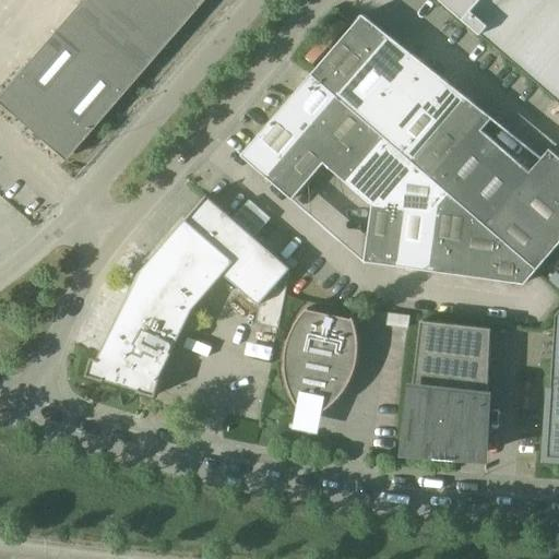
[(80,0),(18,72),(20,74),(0,96),(0,100),(21,119),(27,114),(63,156),(90,135),(87,133),(202,0),(80,0)]
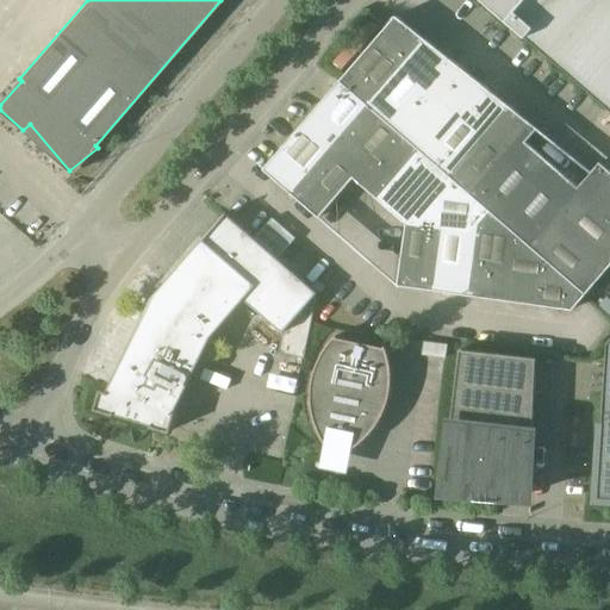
[(609,0),(484,0),(609,109),(609,0)]
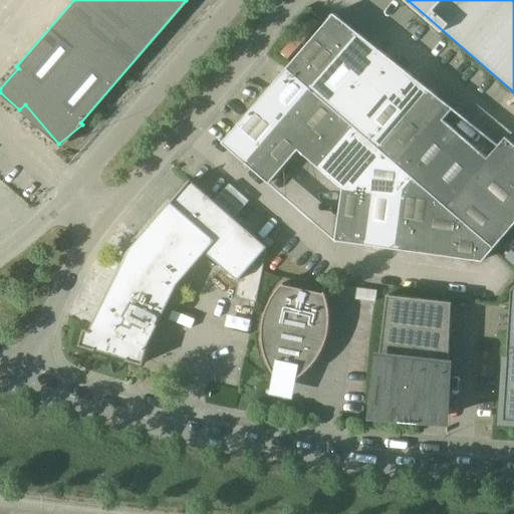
[(334,13),(287,68),(310,88),(358,32),(334,13)]
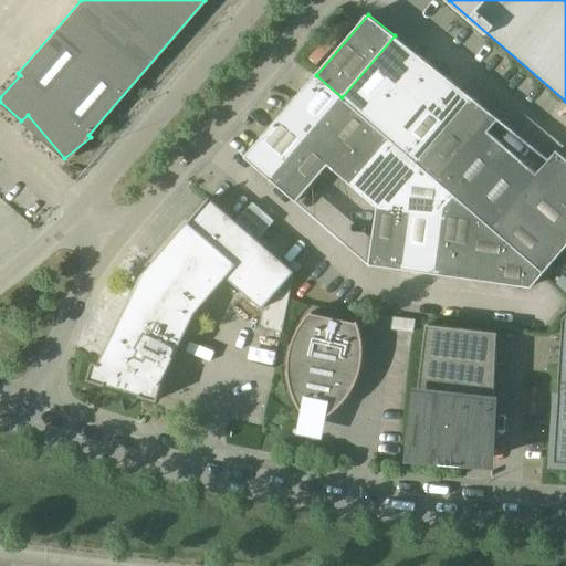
[(342,97),(367,119),(421,56),(395,35),(342,97)]
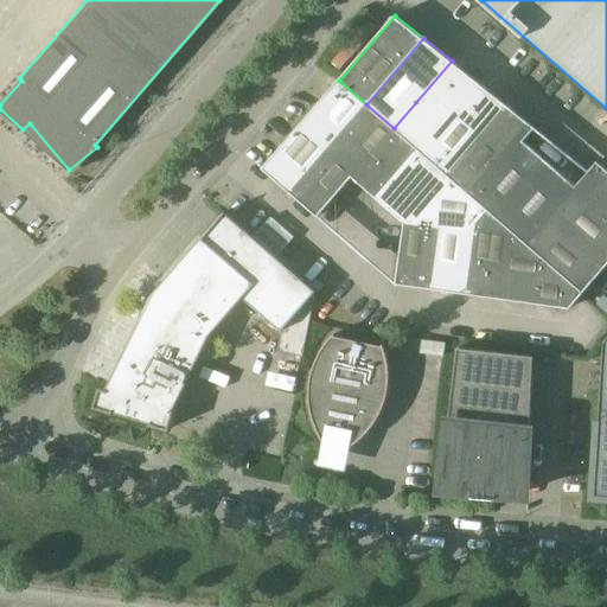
[(394,128),(421,151),(479,83),(452,61),(394,128)]
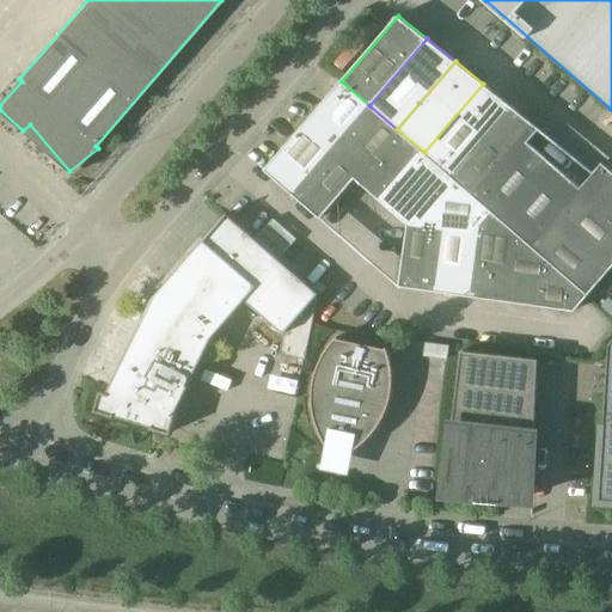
[(369,105),(342,81),(318,109),(346,133),(369,105)]
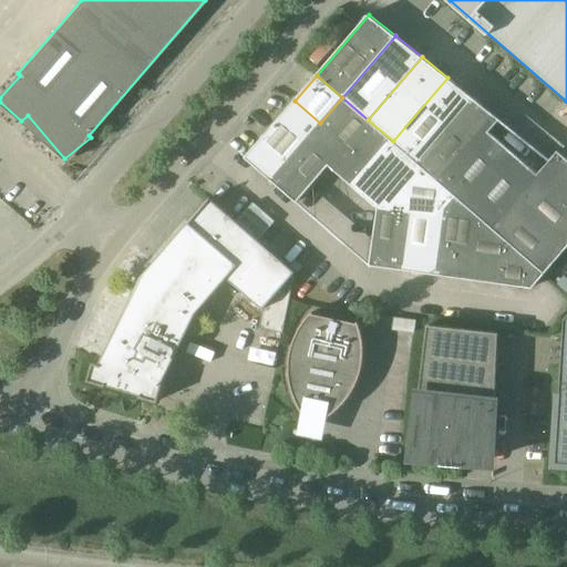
[(393,141),(418,163),(474,98),(447,78),(393,141)]
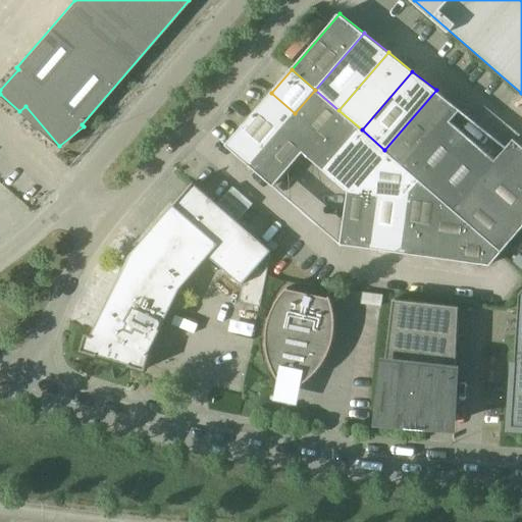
[(303,152),(325,171),(362,129),(338,110),(315,90),(295,113),(319,134),(303,152)]
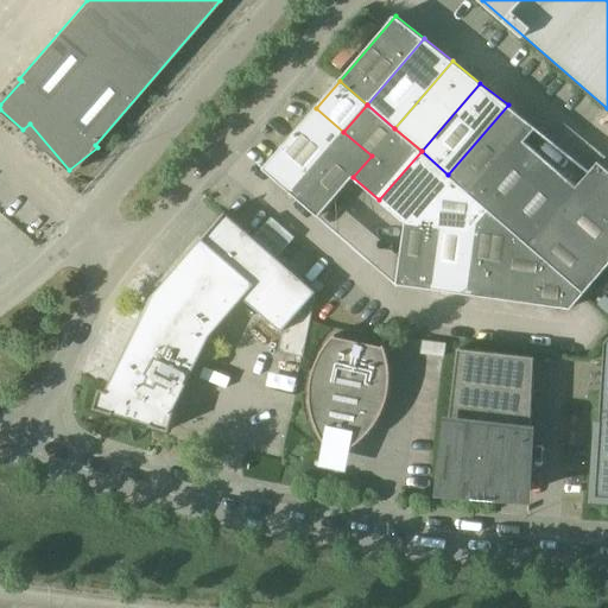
[(537,128),(508,105),(448,175),(475,198),(525,140),(525,141),(537,128)]
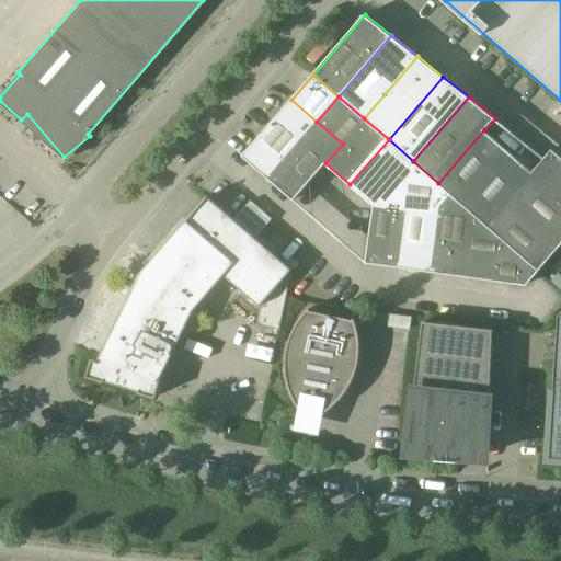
[(268,178),(317,122),(292,100),(243,156),(268,178)]
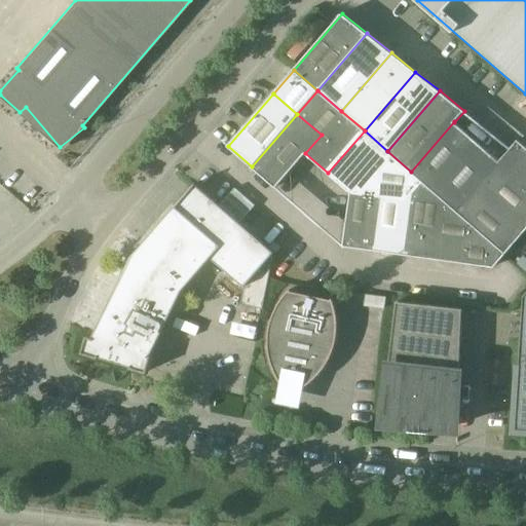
[(322,135),(297,114),(252,166),(276,187),(305,153),(322,135)]
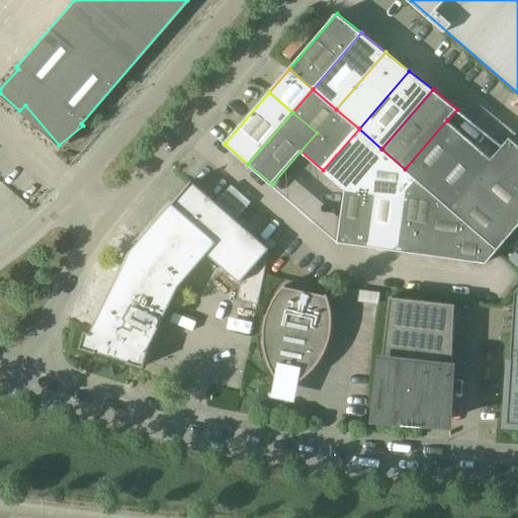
[(411,174),(427,188),(469,140),(447,120),(447,119),(405,169),(411,174)]
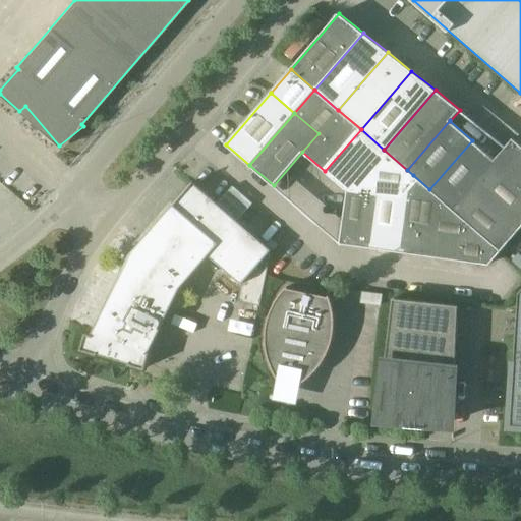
[(413,175),(407,170),(384,150),(361,129),(325,171),(348,190),(380,194),(410,198),(413,175)]
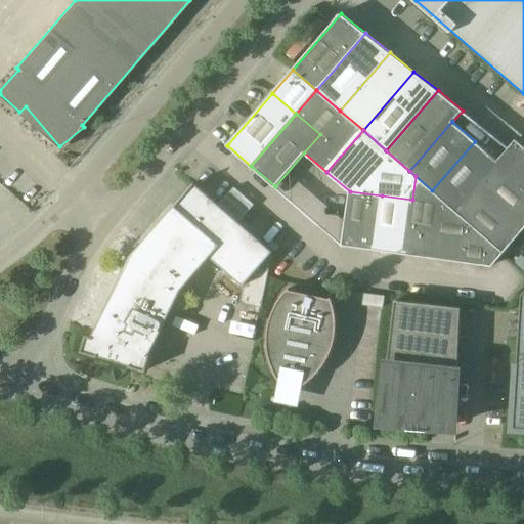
[(523,145),(516,139),(497,161),(498,161),(496,164),(523,187),(523,145)]
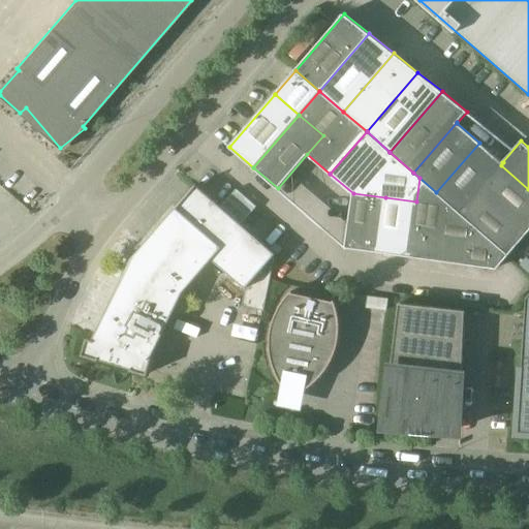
[(460,213),(480,189),(501,165),(503,162),(502,162),(479,143),(436,192),(447,201),(460,213)]
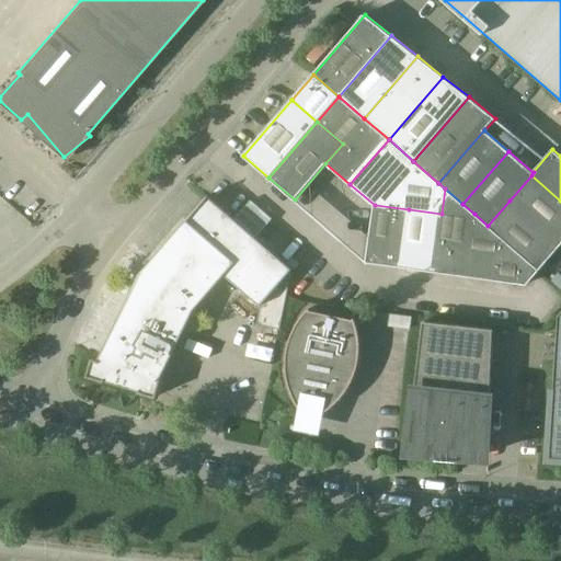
[(510,201),(560,244),(560,201),(531,175),(510,201)]
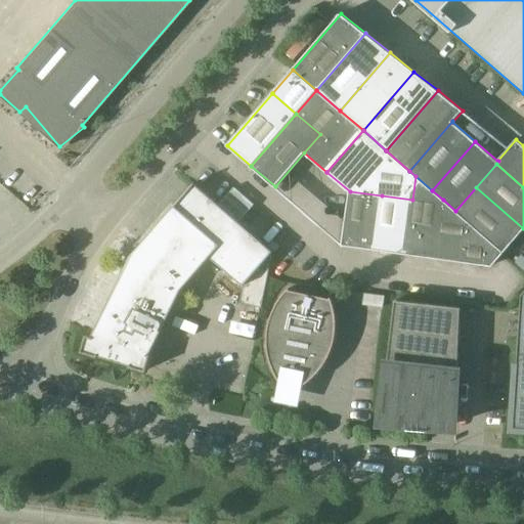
[(404,254),(435,258),(443,200),(432,190),(416,176),(412,200),(404,254)]
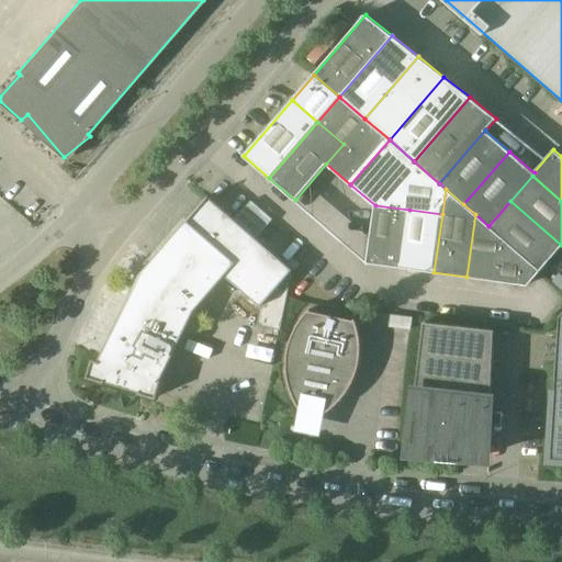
[(257,237),(247,229),(209,195),(141,274),(98,361),(93,360),(88,377),(157,397),(161,381),(195,311),(225,276),(261,306),(257,325),(280,330),(293,270),(257,237)]
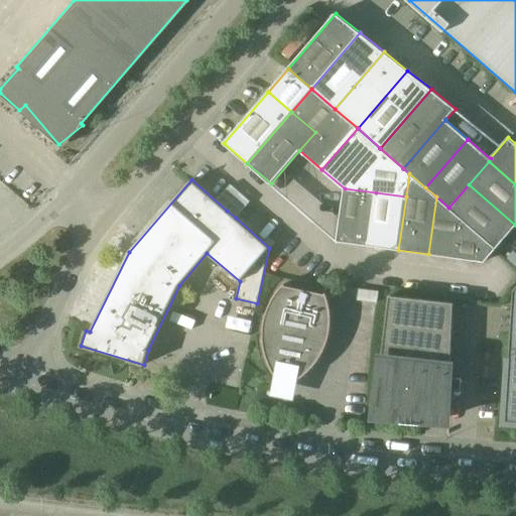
[(231,184),(217,201),(227,211),(236,218),(250,202),(231,184)]
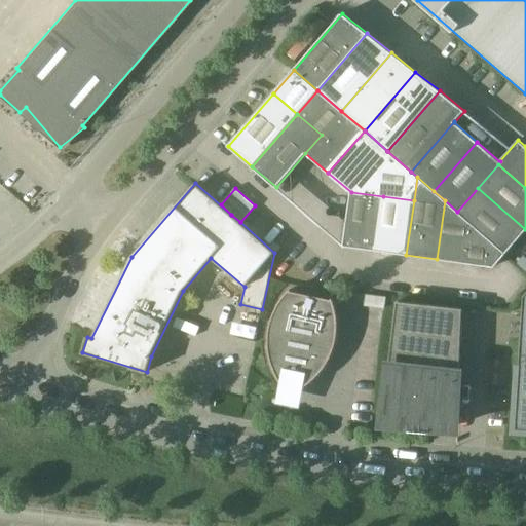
[(457,212),(473,225),(505,254),(525,229),(478,188),(457,212)]
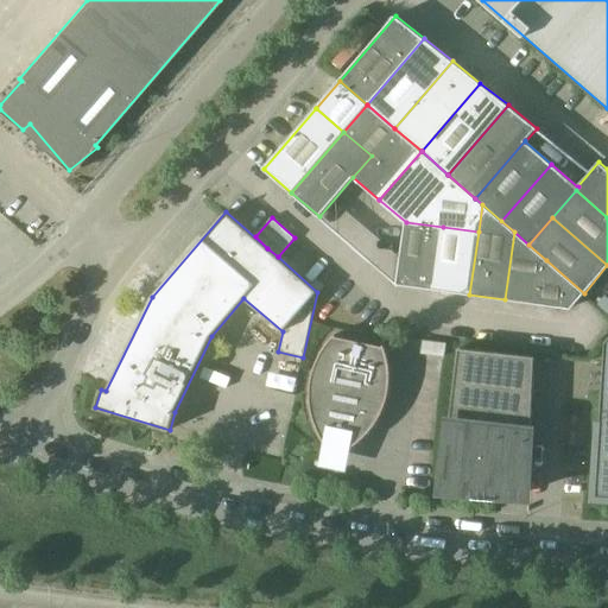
[(406,222),(403,248),(398,284),(435,290),(443,227),(406,222)]
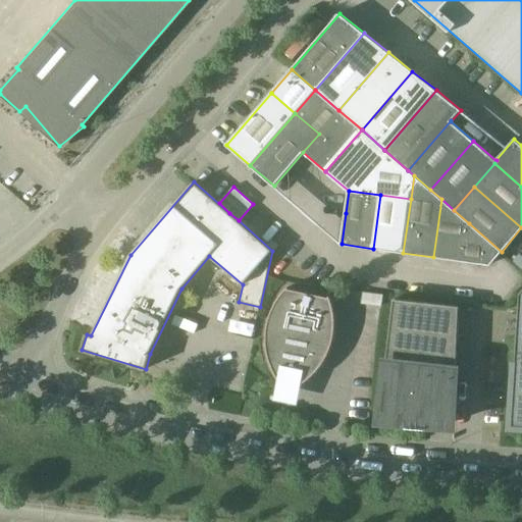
[(411,199),(380,195),(373,249),(403,253),(411,199)]
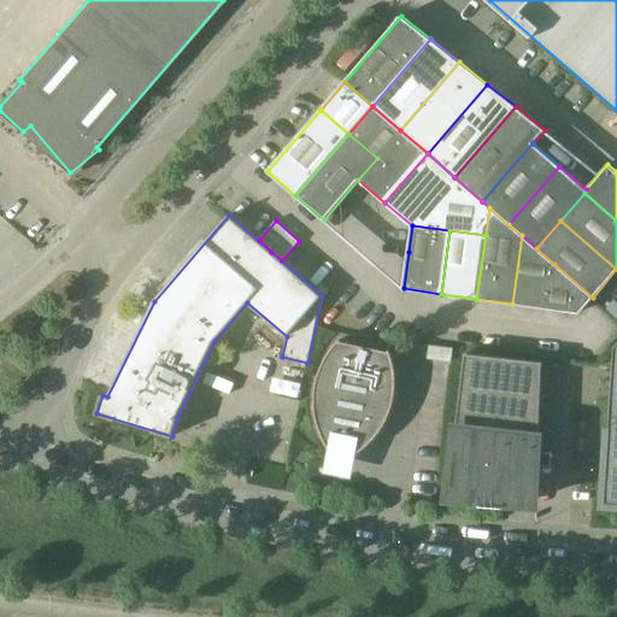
[(522,235),(512,304),(548,309),(554,264),(536,248),(522,235)]
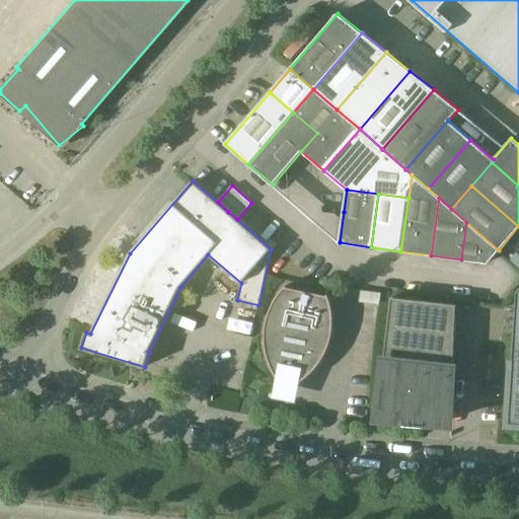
[(499,250),(466,222),(461,260),(488,264),(499,250)]
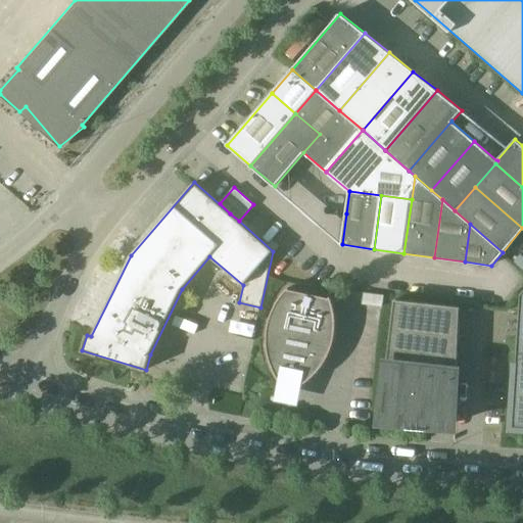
[(334,305),(331,296),(289,288),(283,294),(277,302),(273,311),(270,320),(268,329),(267,338),(268,347),(269,357),(272,366),(276,374),(281,382),(300,386),(307,381),(315,375),(321,368),(327,360),(331,351),(334,342),(335,333),(336,324),(335,315),(334,305)]
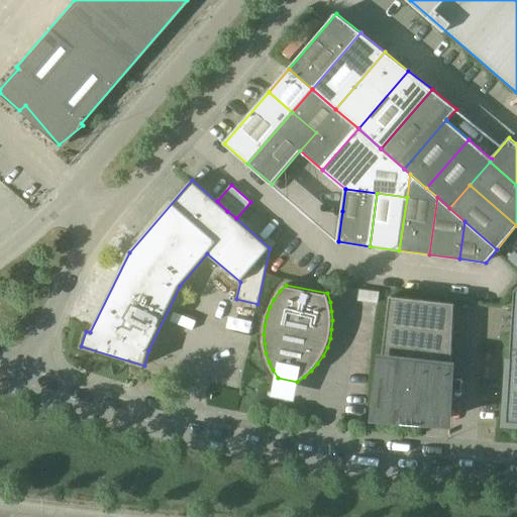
[(507,412),(506,423),(509,422),(516,422),(516,288),(515,291),(507,412)]
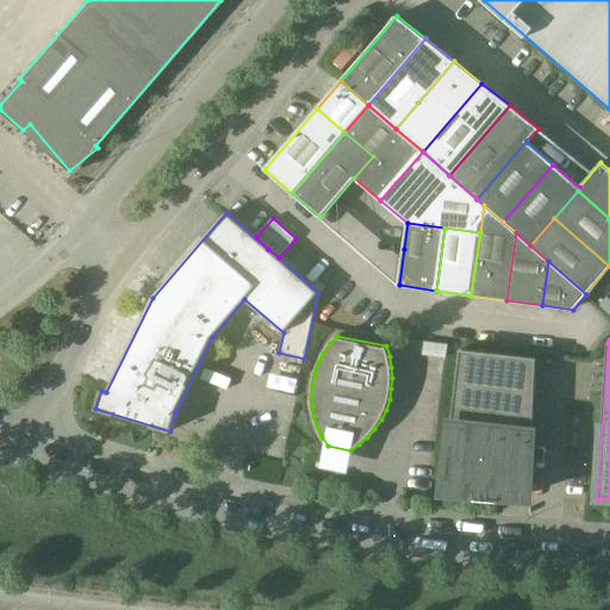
[(424,342),(423,355),(446,359),(448,344),(424,342)]
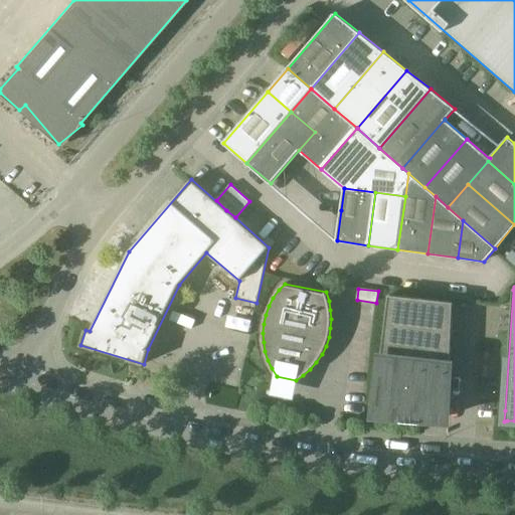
[(388,295),(382,351),(378,351),(370,419),(452,425),(455,360),(451,359),(454,302),(388,295)]
